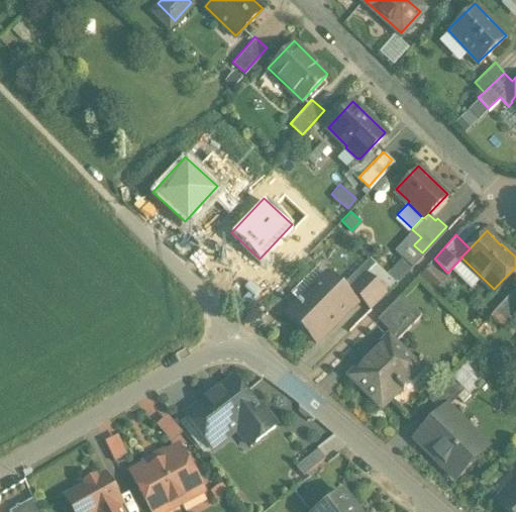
[(414,244),(407,238),(396,249),(412,265),(422,252),(414,245),(414,244)]
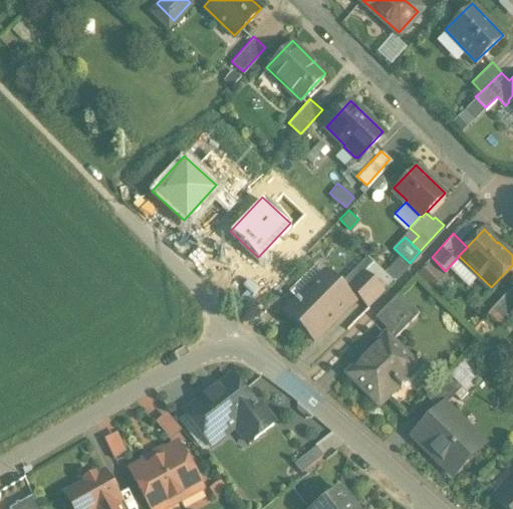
[(400,255),(385,270),(393,278),(408,263),(400,255)]
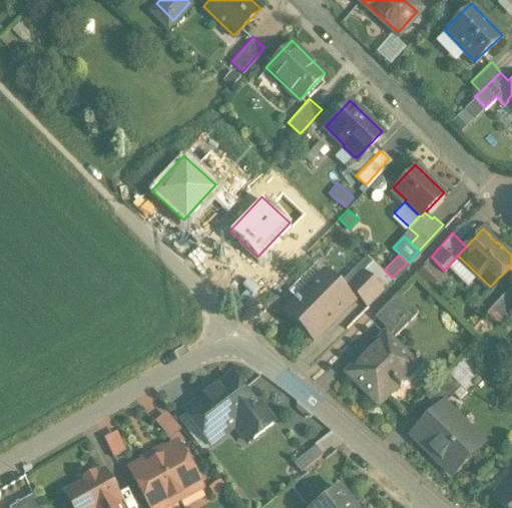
[(440,276),(426,263),(417,272),(431,285),(440,276)]
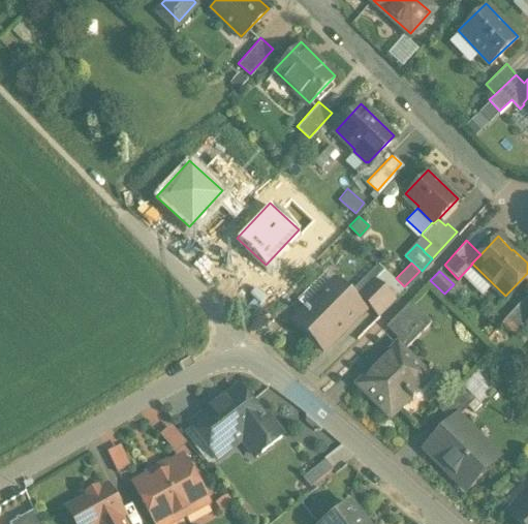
[(389,272),(363,298),(378,312),(404,286),(396,278),(389,272)]
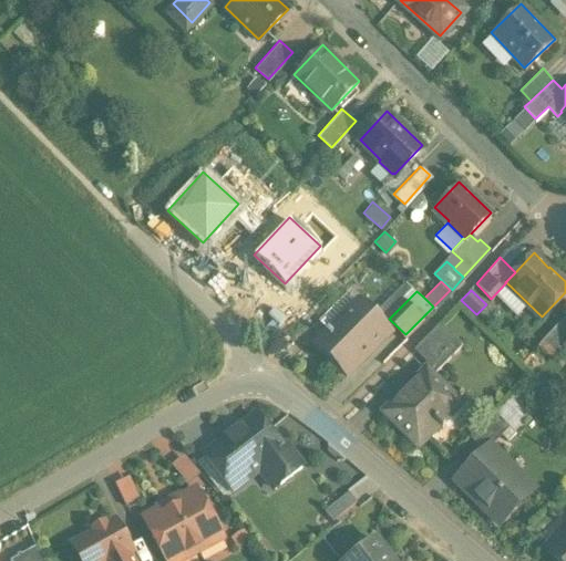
[(358,297),(315,341),(346,372),(390,329),(358,297)]
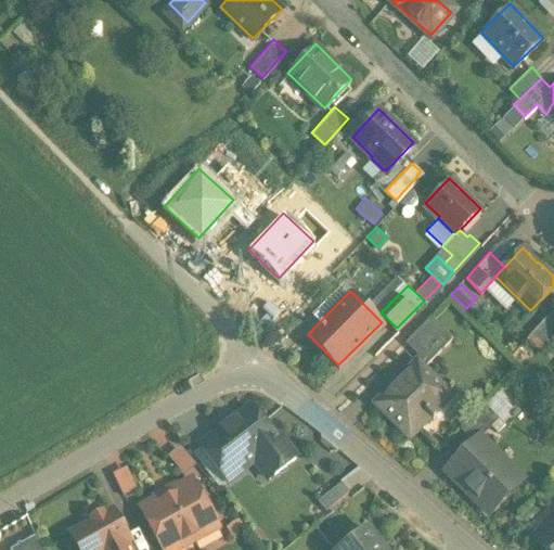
[(553,306),(530,332),(549,348),(553,341),(553,306)]
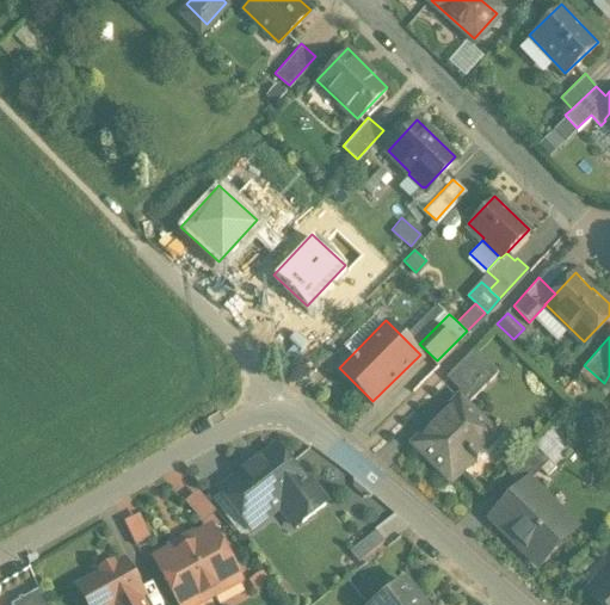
[(474,346),(445,375),(469,399),(498,370),(474,346)]
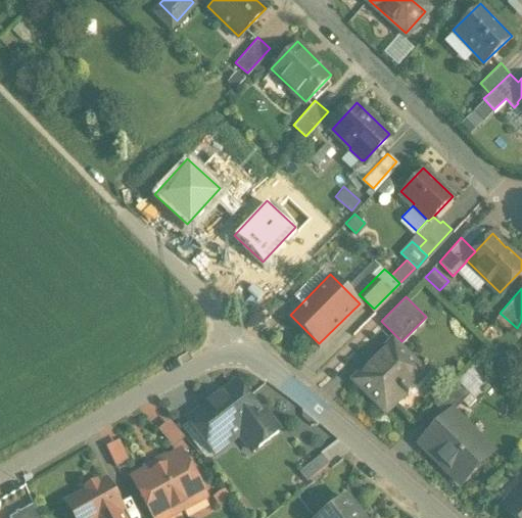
[(424,370),(392,339),(354,378),(385,409),(404,389),(408,393),(410,390),(407,387),(424,370)]
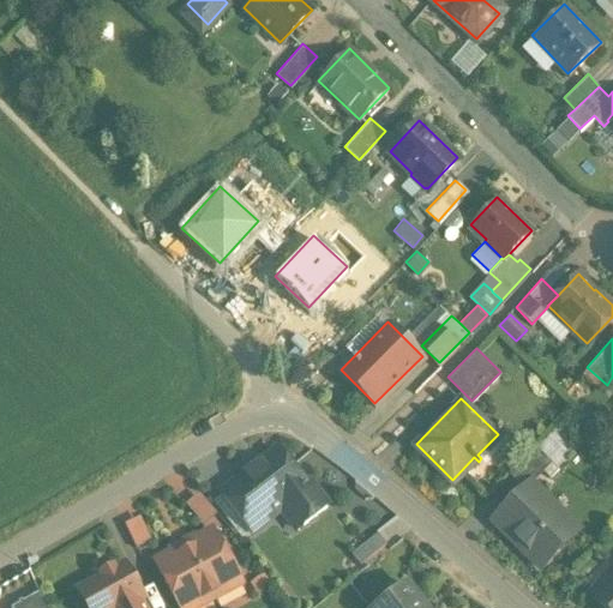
[(535,444),(508,471),(523,486),(530,480),(532,481),(552,461),(535,444)]
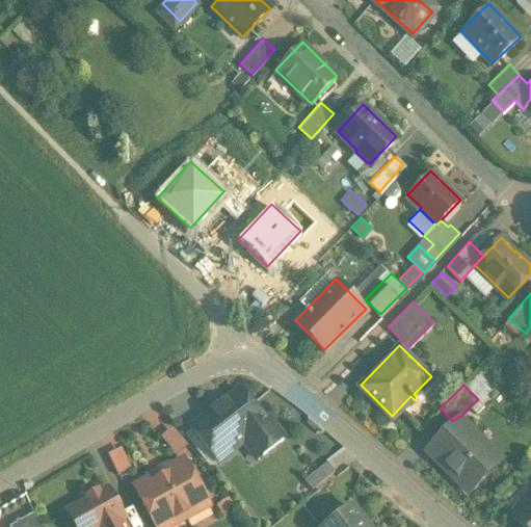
[(239,387),(190,425),(216,458),(243,438),(258,455),(283,436),(268,416),(264,419),(239,387)]
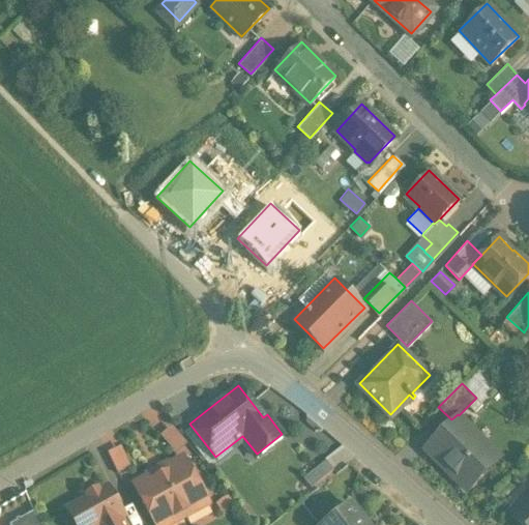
[(451,419),(425,446),(467,488),(494,462),(469,437),(475,432),(459,415),(458,414),(451,419)]
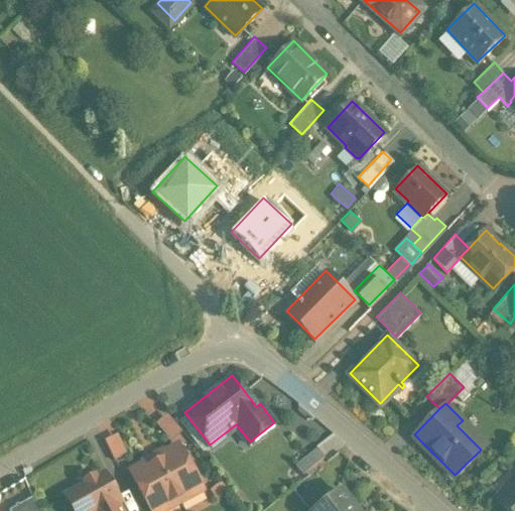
[(166,412),(156,421),(170,436),(180,427),(166,412)]
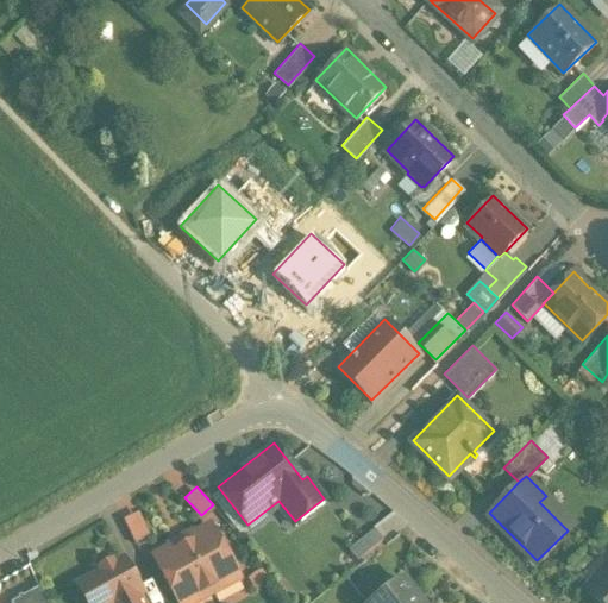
[(138,509),(123,516),(133,539),(148,533),(138,509)]
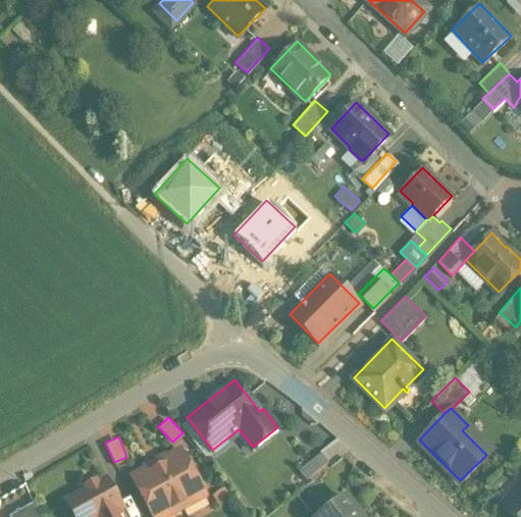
[(160,516),(205,493),(180,448),(166,456),(167,457),(162,460),(159,456),(149,462),(151,465),(146,468),(146,467),(132,475),(154,516),(160,516)]
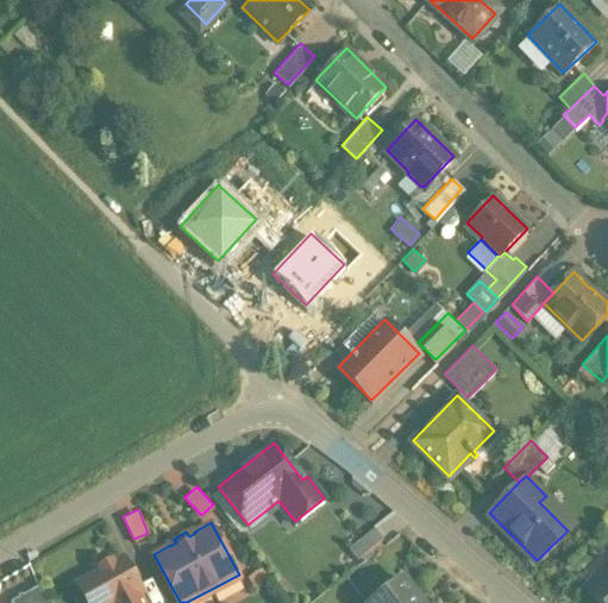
[(373,526),(346,547),(355,558),(382,536),(373,526)]
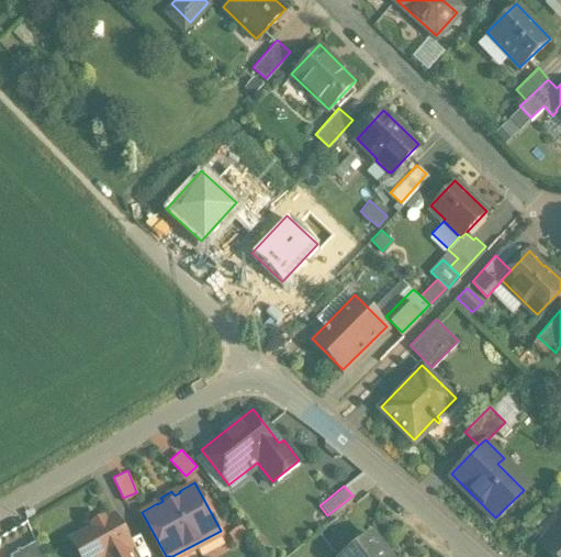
[(130,546),(113,515),(104,520),(102,517),(92,523),(93,525),(83,532),(71,538),(81,556),(133,556),(127,547),(130,546)]
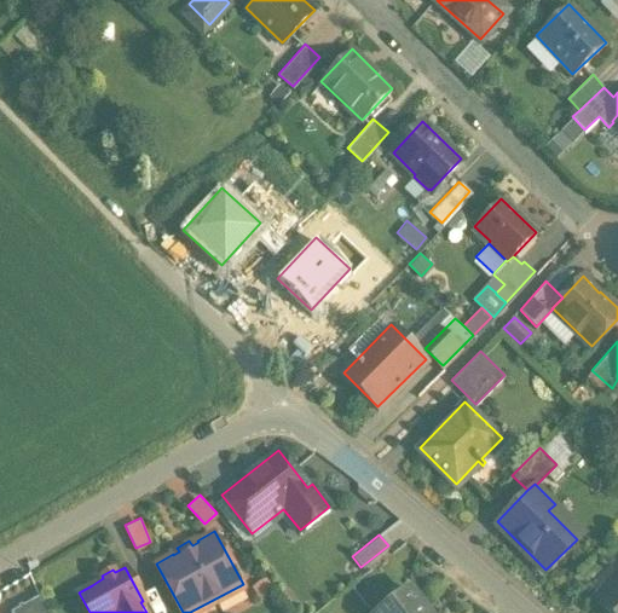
[(617,612),(617,571),(598,593),(617,612)]
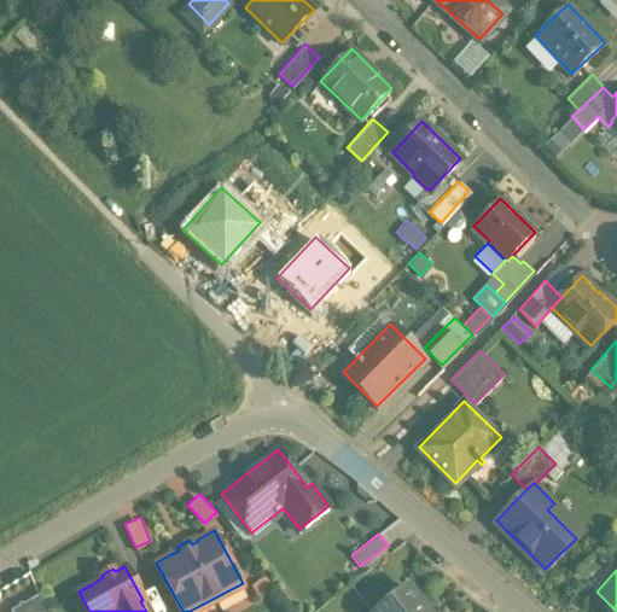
[(265,575),(251,583),(260,596),(273,588),(265,575)]
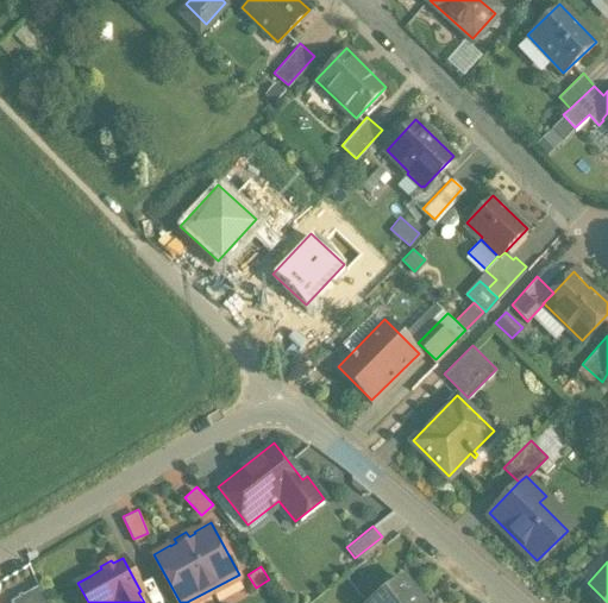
[(422,602),(402,577),(368,602),(422,602)]
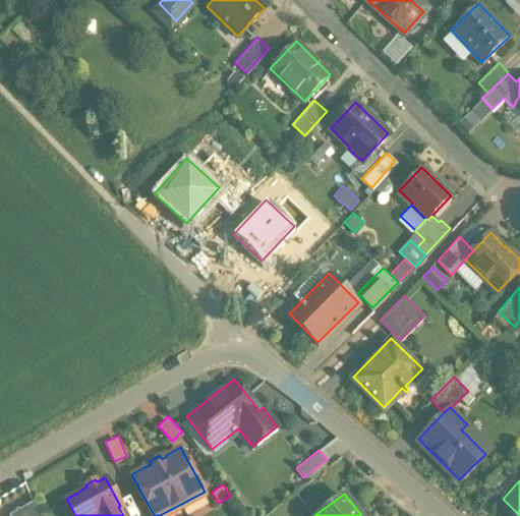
[(42,515),(34,499),(9,513),(10,515),(42,515)]
